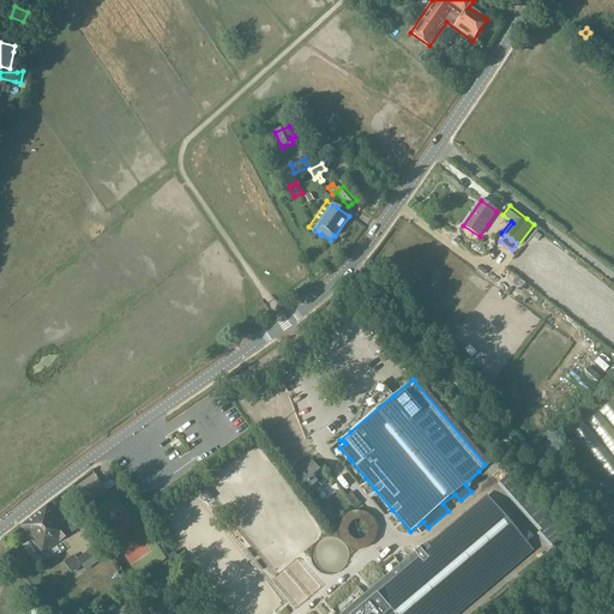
[(294,479),(307,494),(319,485),(321,487),(327,481),(325,479),(326,479),(312,462),(294,479)]
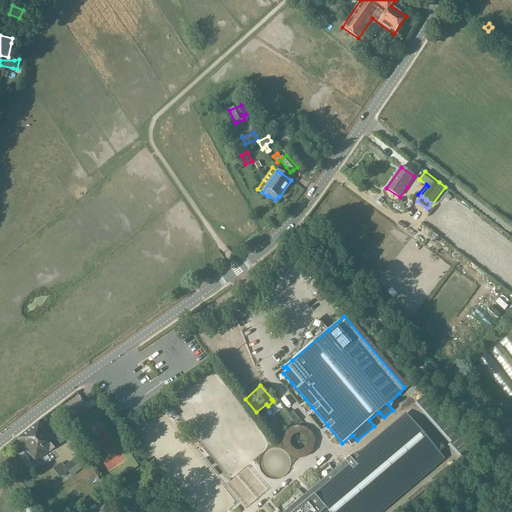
[(85,403),(84,403),(89,410),(98,403),(94,397),(93,397),(85,403)]
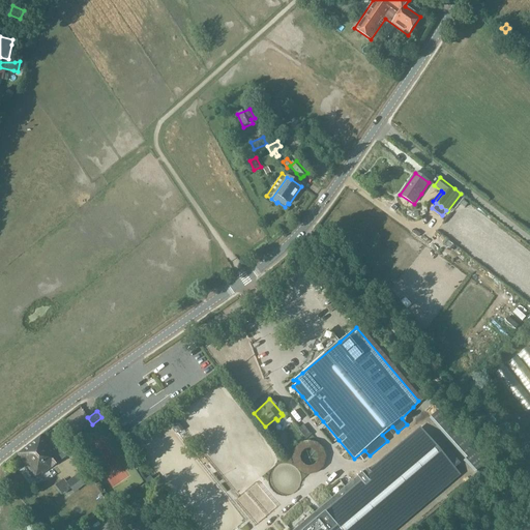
[(465,461),(475,451),(439,411),(429,419),(465,461)]
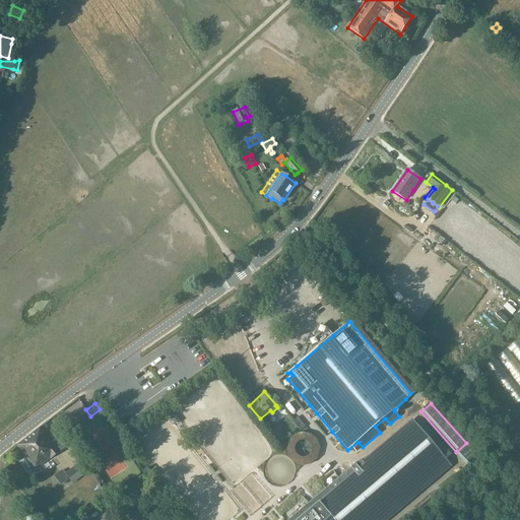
[(174,412),(170,416),(176,425),(180,421),(174,412)]
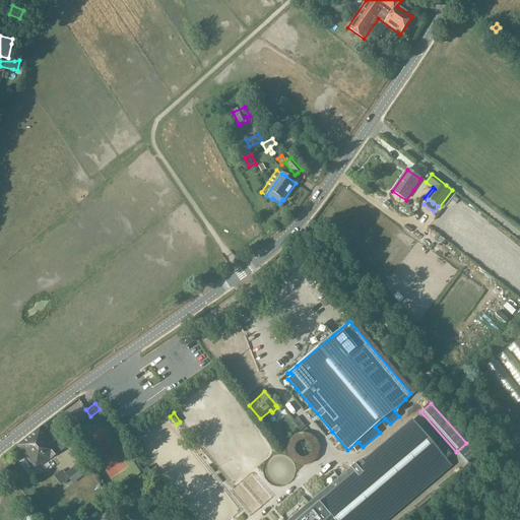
[(298,418),(293,423),(300,431),(304,427),(298,418)]
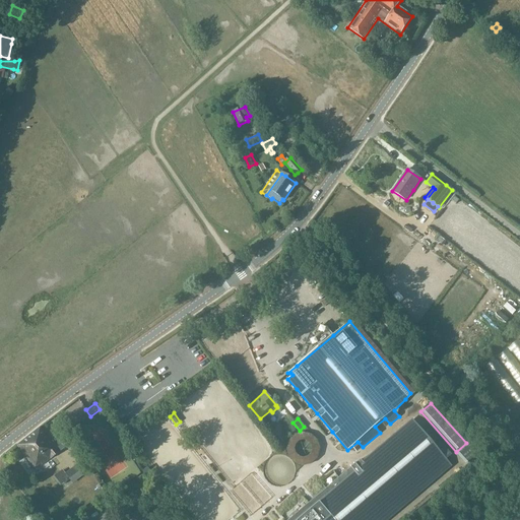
[(315,499),(317,502),(332,519),(383,519),(450,464),(446,460),(450,456),(427,429),(421,433),(411,421),(363,463),(360,460),(353,465),(338,478),(326,490),(315,499)]
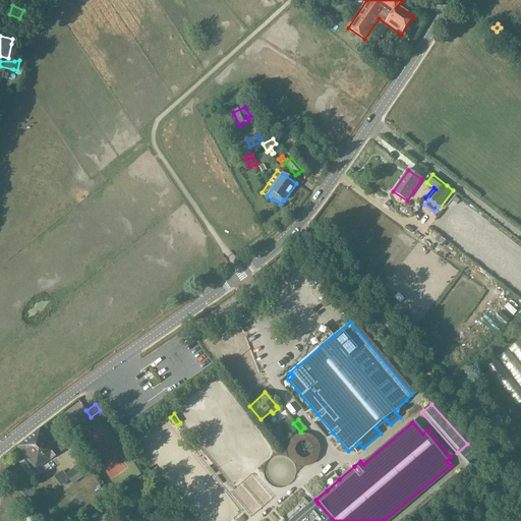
[(21,454),(35,470),(50,459),(51,461),(60,454),(60,453),(51,442),(46,435),(41,428),(17,448),(21,454)]
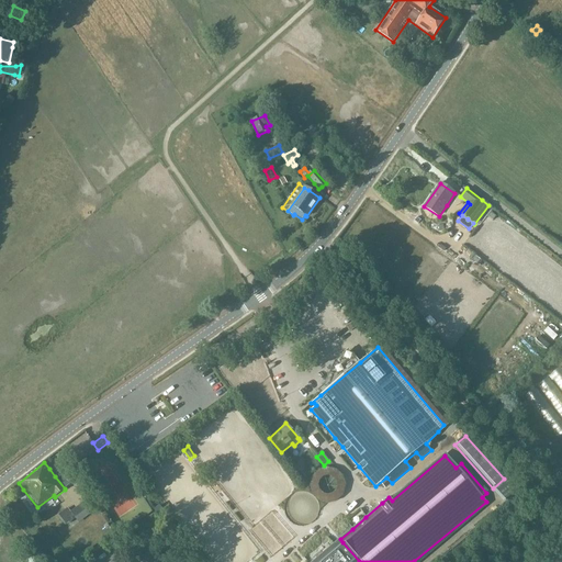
[(68,467),(55,476),(65,489),(77,479),(70,470),(68,467)]
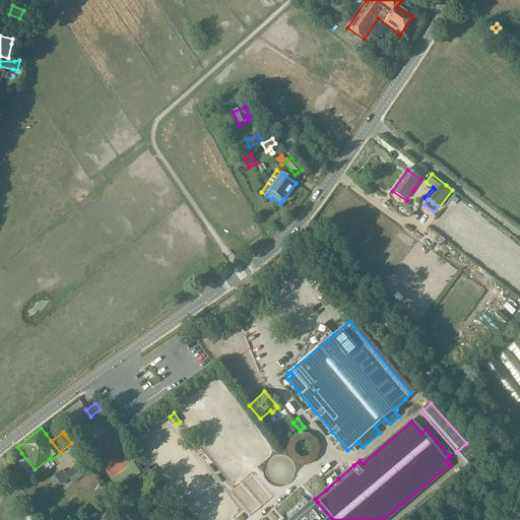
[(270,434),(268,437),(277,448),(283,443),(273,432),(270,434)]
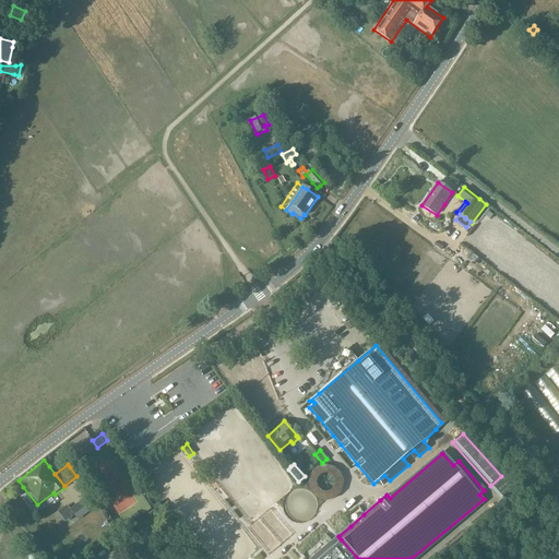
[(318,500),(326,502),(335,499),(342,492),(345,484),(342,474),(335,467),(326,465),(317,467),(310,475),(308,484),(310,492),(318,500)]
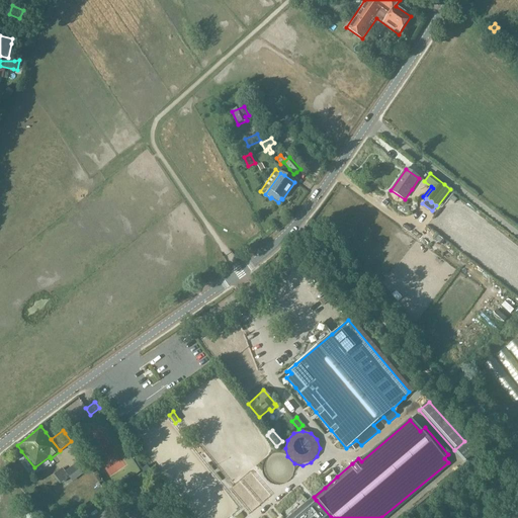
[(454,450),(452,452),(463,464),(476,454),(475,453),(464,441),(454,450)]
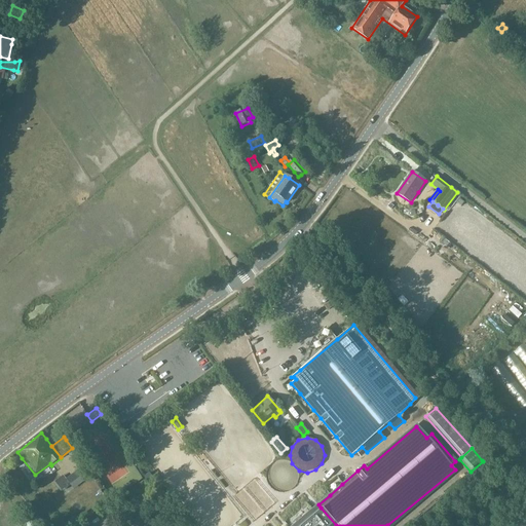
[(80,477),(81,478),(88,472),(84,465),(76,472),(80,476),(80,477)]
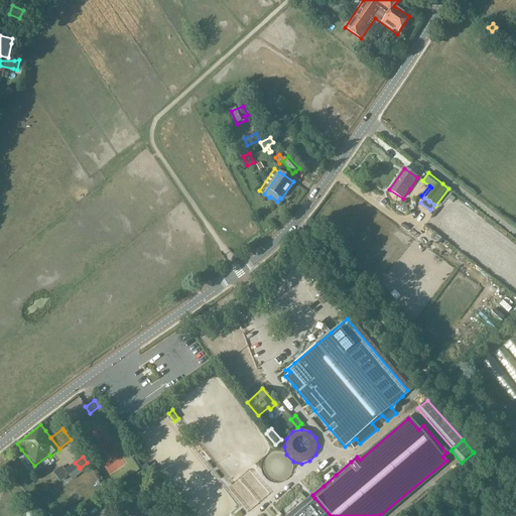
[(33,484),(33,488),(34,493),(37,496),(41,497),(76,471),(67,459),(33,484)]
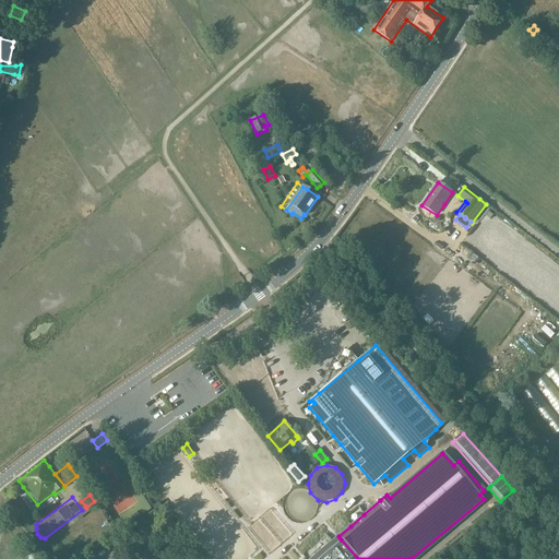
[(154,511),(162,521),(168,515),(158,503),(156,504),(153,507),(152,508),(154,511)]
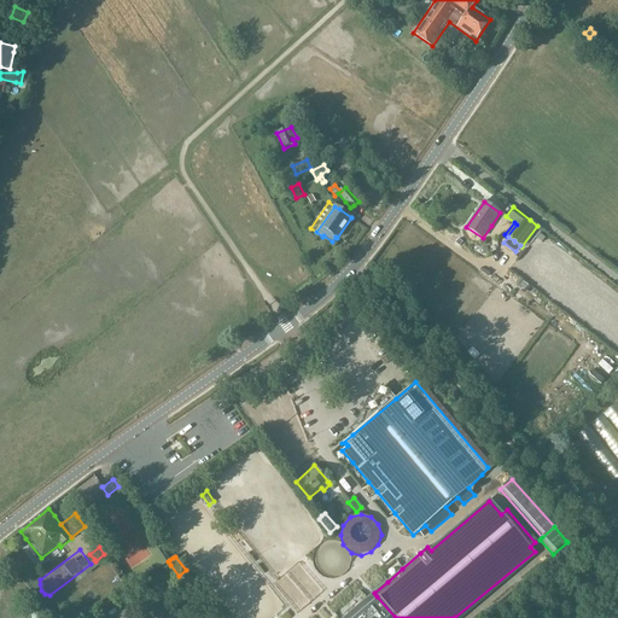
[(95,561),(94,560),(82,570),(86,576),(99,566),(95,561)]
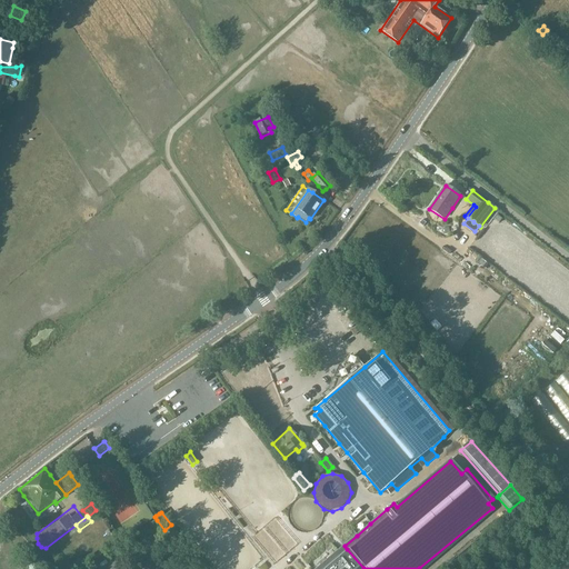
[(36,568),(43,568),(47,567),(29,546),(21,551),(36,568)]
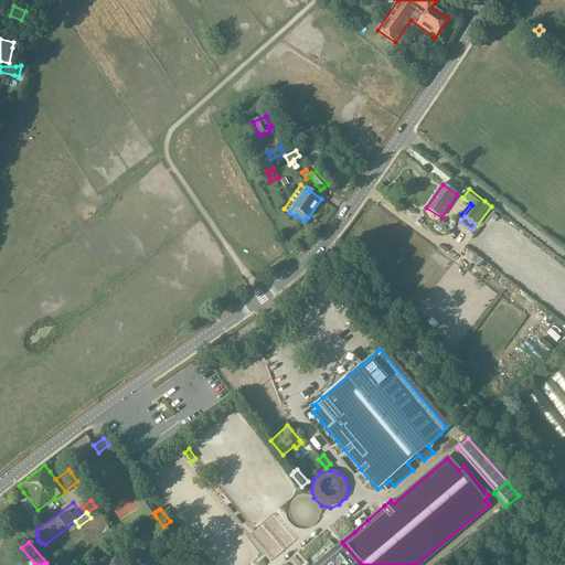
[(361,564),(344,545),(342,548),(339,551),(321,564),(361,564)]
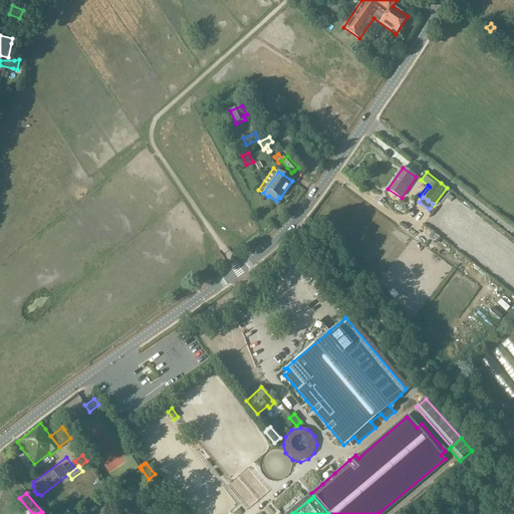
[(61,513),(59,513),(73,513),(77,511),(71,504),(61,513)]
